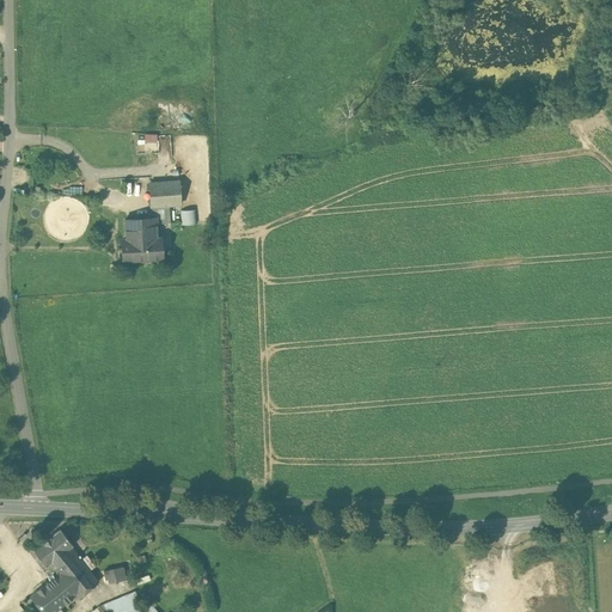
[(179,204),(178,181),(150,182),(151,207),(154,206),(169,206),(179,204)]
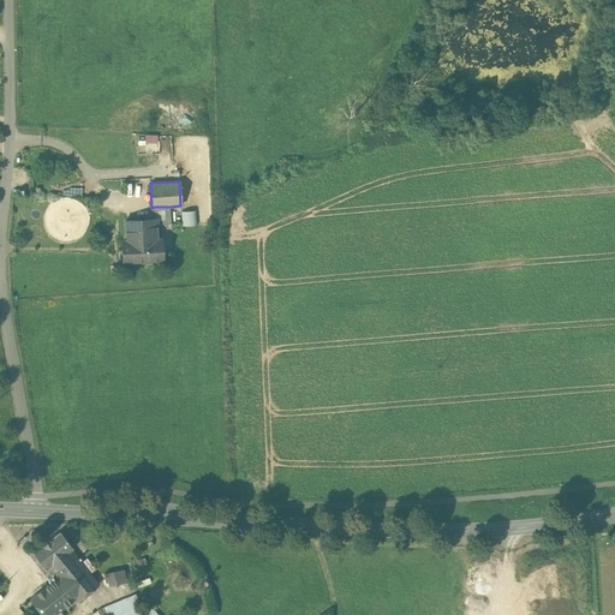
[(169,207),(155,207),(156,219),(156,224),(169,222),(169,207)]
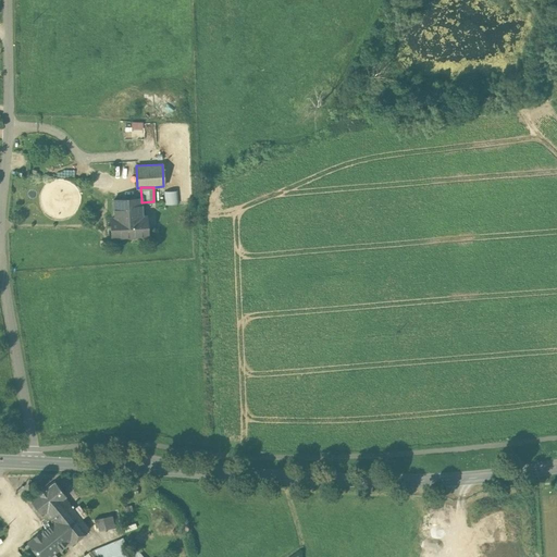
[(178,203),(177,189),(164,190),(164,203),(178,203)]
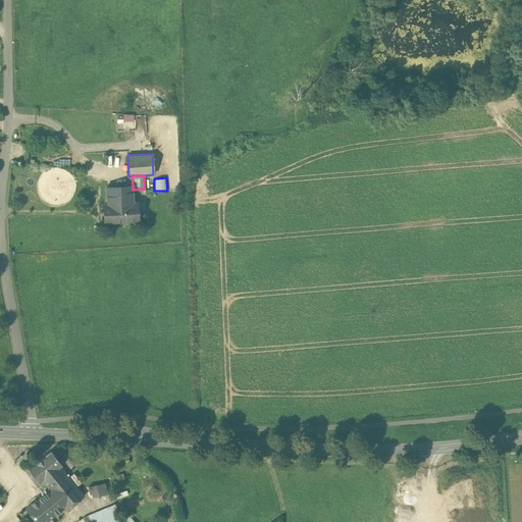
[(106,187),(107,205),(134,203),(133,190),(133,186),(106,187)]
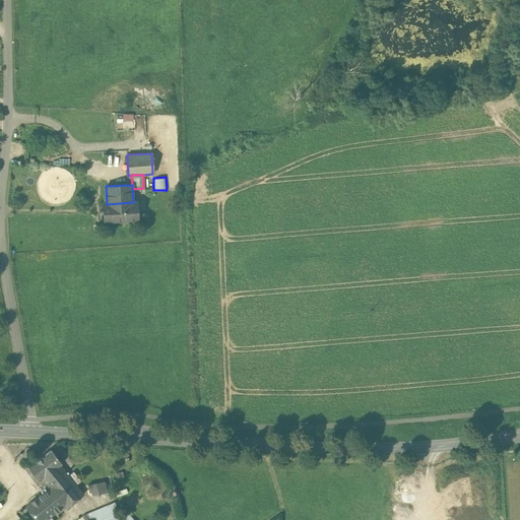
[(137,202),(133,202),(107,204),(104,203),(104,221),(137,219),(137,202)]
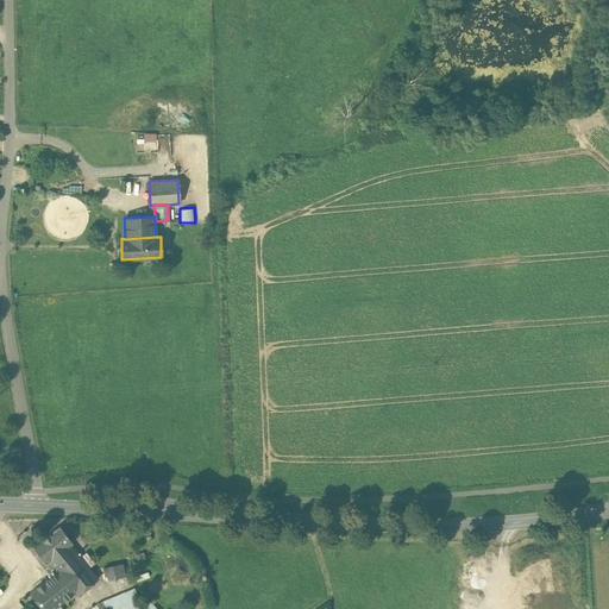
[(60,526),(32,546),(45,563),(48,560),(70,544),(73,542),(60,526)]
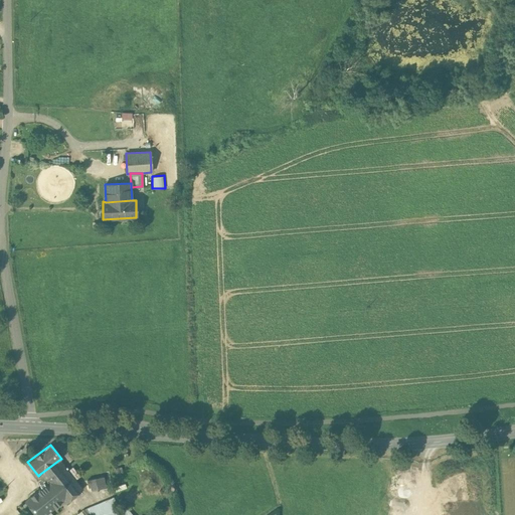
[(82,489),(59,460),(40,474),(48,483),(62,501),(64,503),(82,489)]
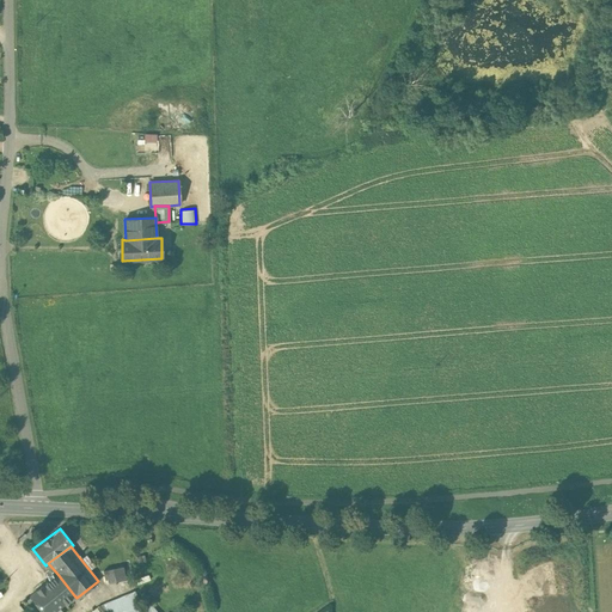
[(127,579),(124,565),(114,568),(117,581),(127,579)]
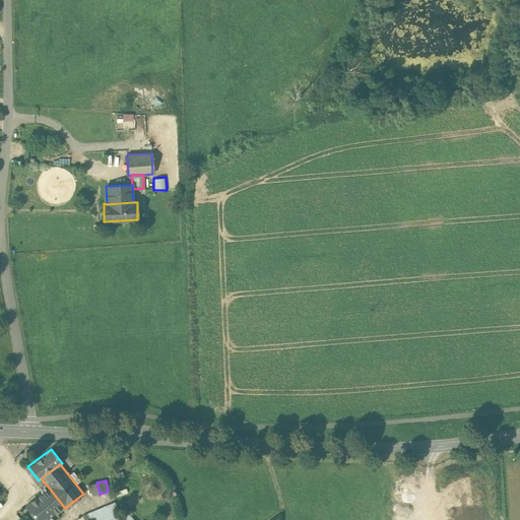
[(96,482),(87,484),(90,496),(100,494),(96,482)]
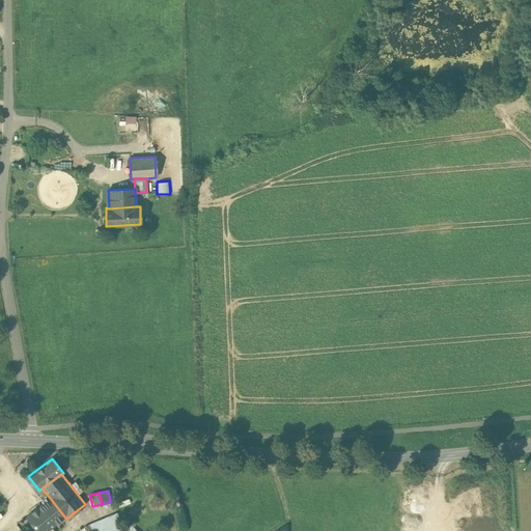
[(50,498),(36,508),(32,511),(26,516),(37,530),(46,530),(64,516),(50,498)]
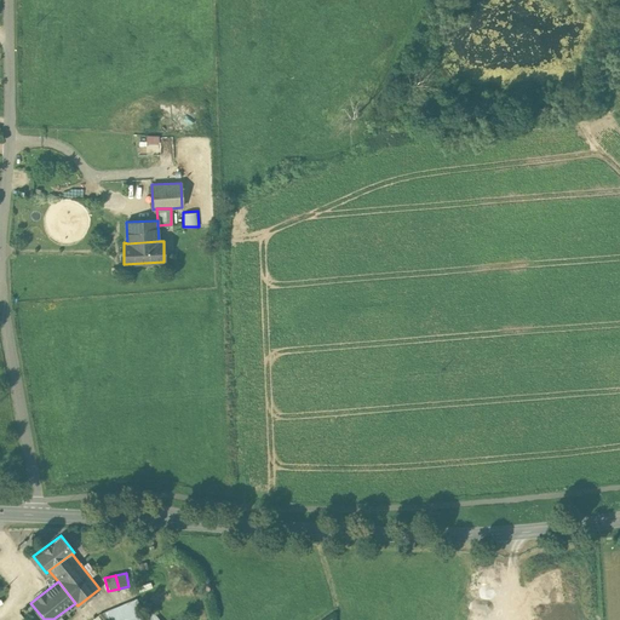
[(135,600),(104,612),(110,619),(124,619),(143,610),(135,600)]
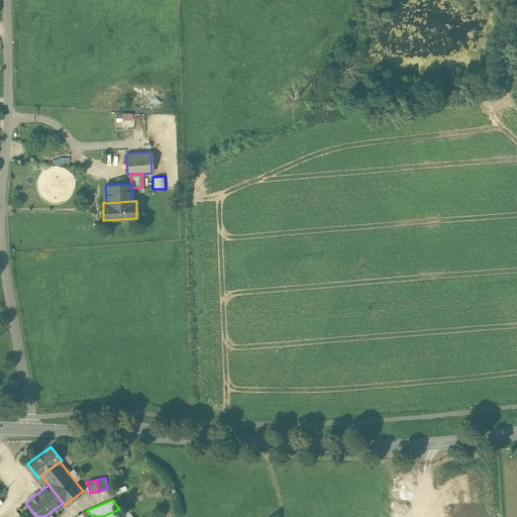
[(133,516),(127,508),(119,514),(121,516),(133,516)]
